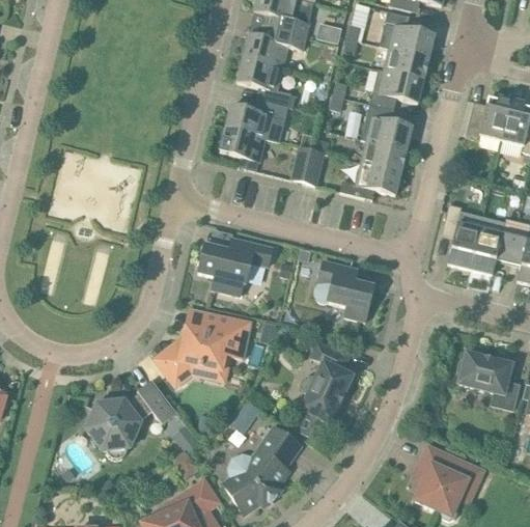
[(313,2),(305,0),(257,0),(255,11),(267,15),(263,26),(305,36),(313,2)]
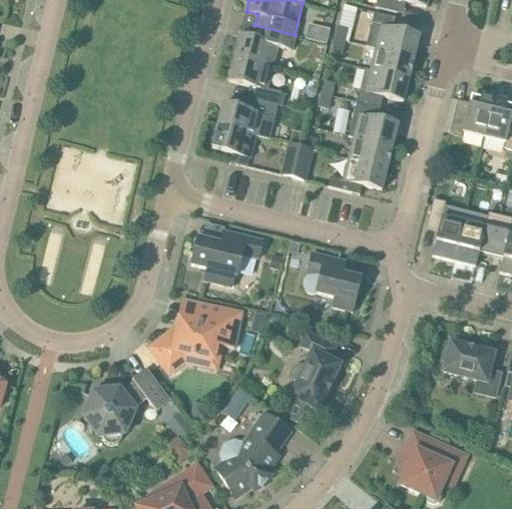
[(377,0),(376,5),(398,10),(401,0),(406,0),(428,5),(429,0),(377,0)]
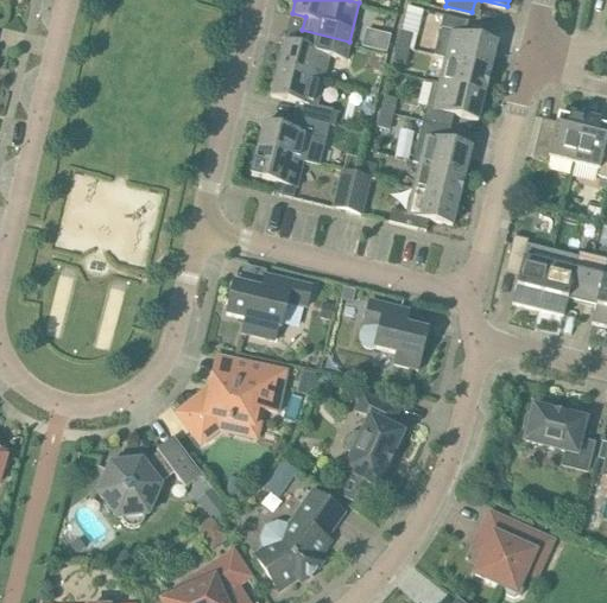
[(438,37),(435,52),(447,55),(492,67),(499,40),(467,32),(470,18),(444,12),(438,37)]
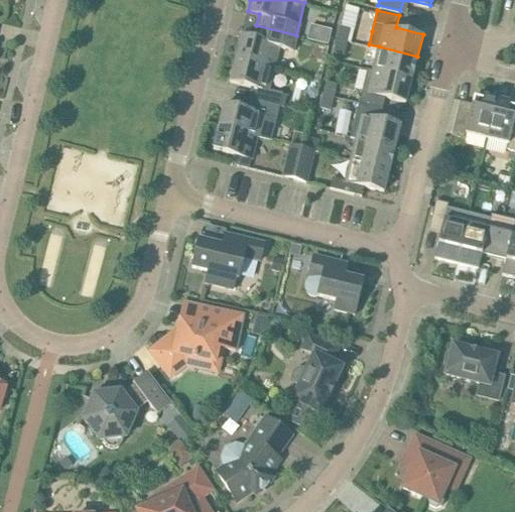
[(313,20),(310,37),(331,41),(335,24),(313,20)]
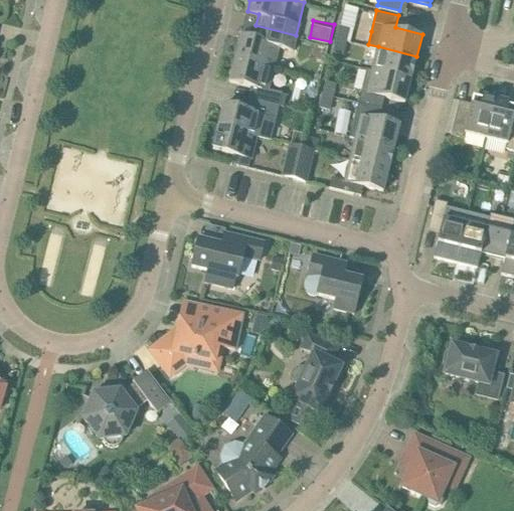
[(340,23),(336,36),(347,39),(350,26),(340,23)]
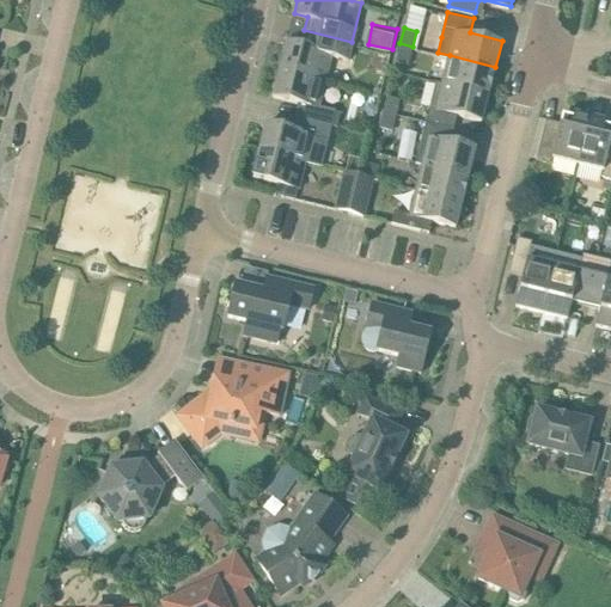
[(287,41),(280,67),(327,79),(333,54),(347,57),(348,56),(352,42),(304,30),(300,44),(287,41)]
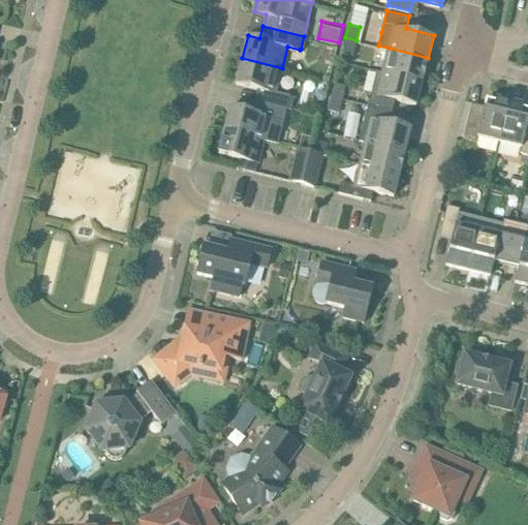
[(356,40),(345,37),(342,54),(353,57),(356,40)]
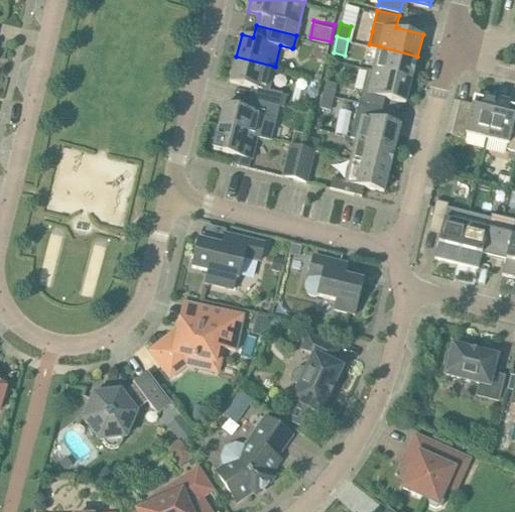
[(379,46),(374,68),(412,78),(417,56),(379,46)]
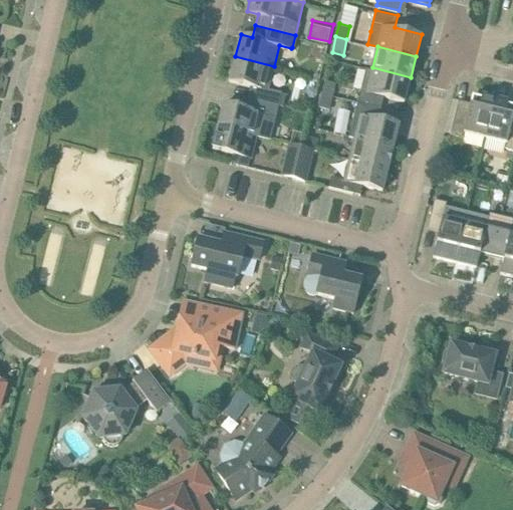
[(249,83),(268,88),(274,66),(235,56),(230,79),(249,83)]
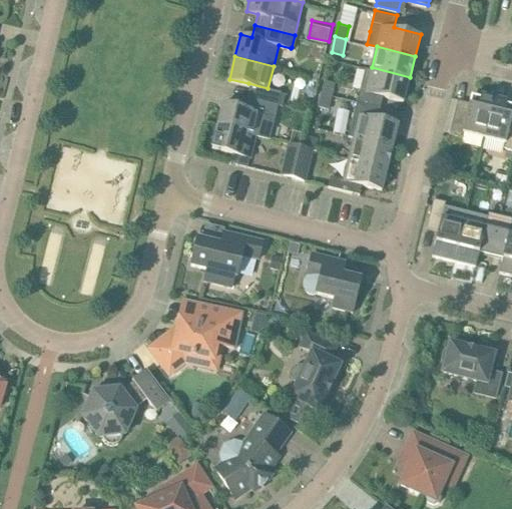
[(405,99),(410,77),(372,67),(366,66),(358,100),(375,104),(378,93),(405,99)]
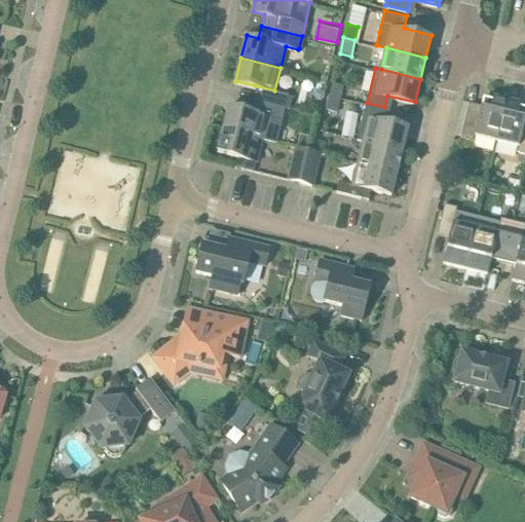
[(330,94),(341,97),(345,82),(333,79),(330,94)]
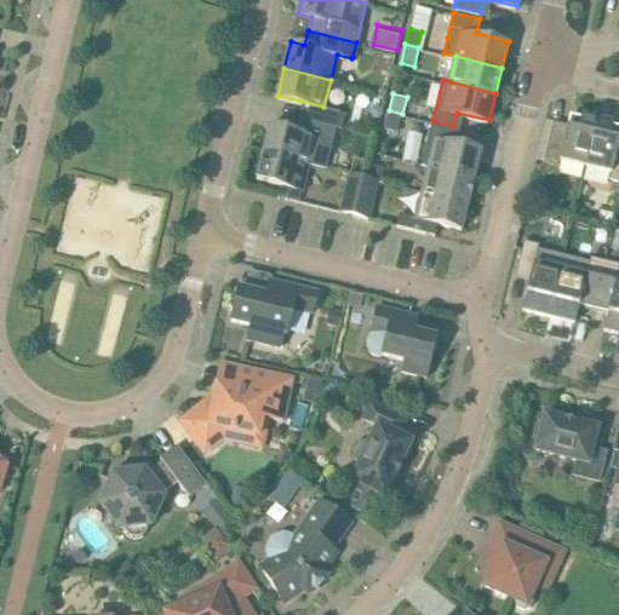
[(325,121),(338,125),(342,111),(328,108),(325,121)]
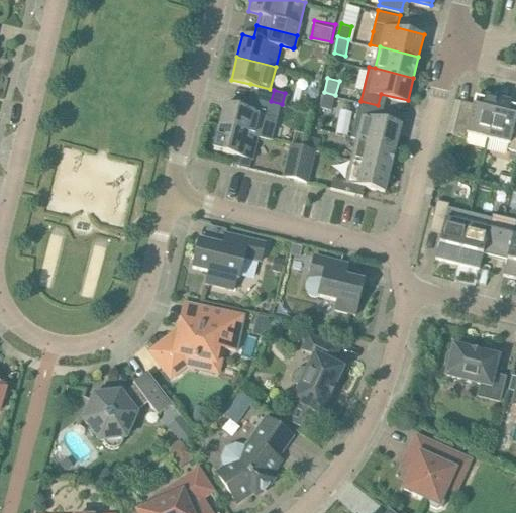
[(321,105),(332,108),(335,95),(324,92),(321,105)]
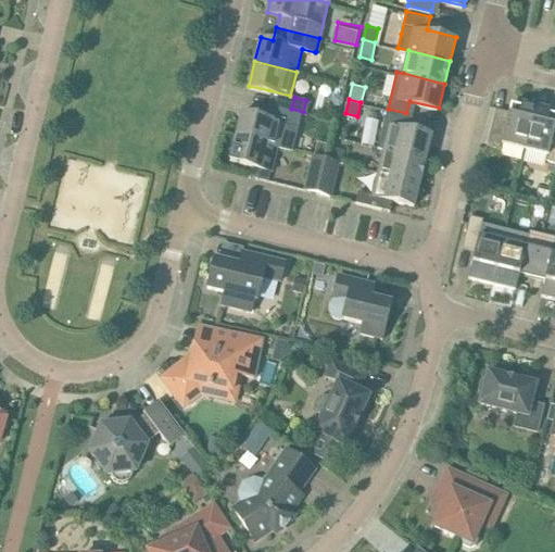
[(503,141),(526,147),(537,104),(522,100),(521,104),(512,102),(511,110),(497,107),(489,142),(502,146),(503,141)]
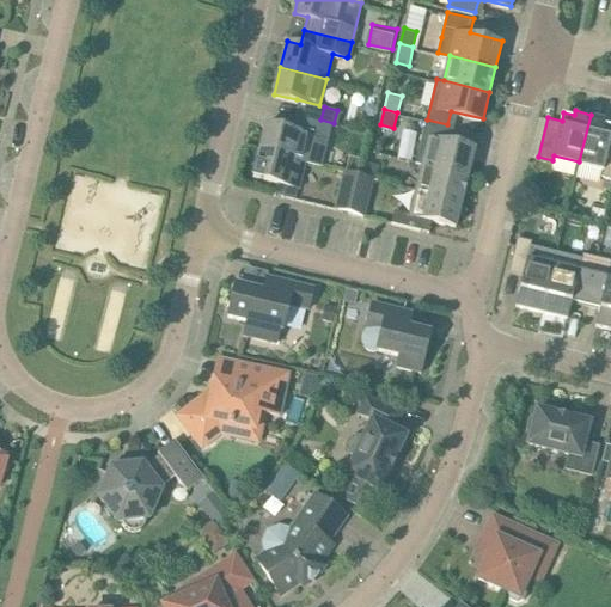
[(606,118),(591,115),(579,161),(604,167),(603,173),(610,176),(610,124),(605,123),(606,118)]
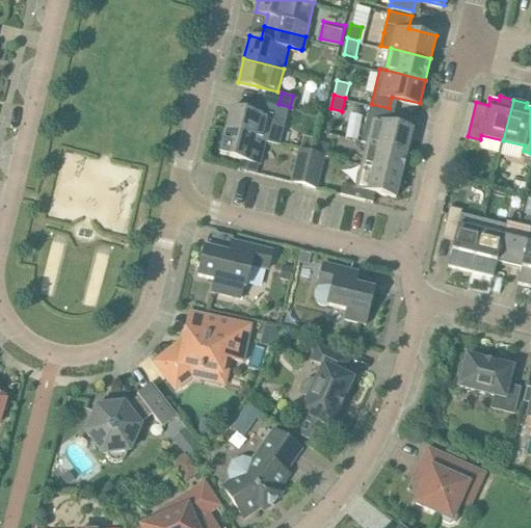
[(232,106),(227,129),(266,138),(281,142),(287,120),(290,107),(279,104),(264,101),(262,113),(253,111),(232,106)]
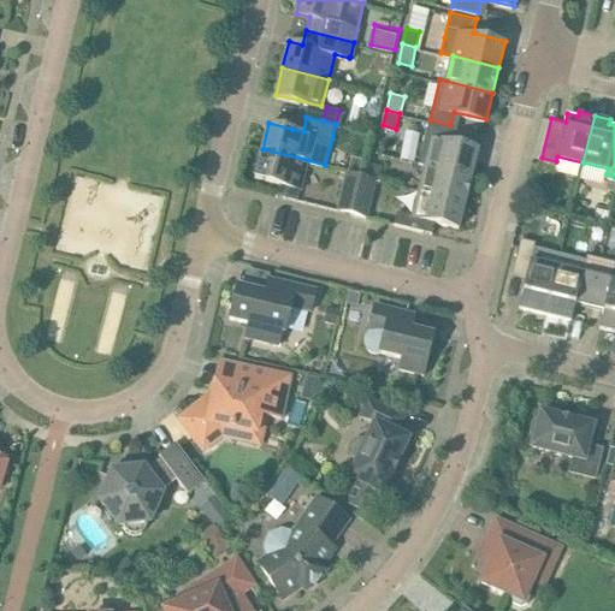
[(450,125),(430,120),(420,161),(426,162),(472,175),(479,147),(447,140),(450,125)]
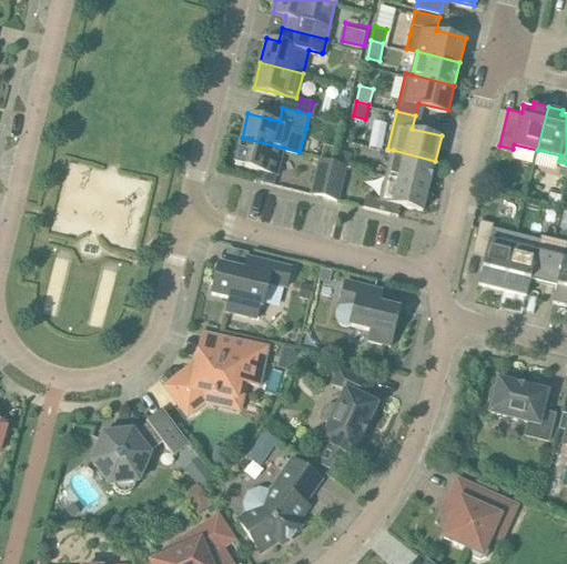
[(279,172),(284,148),(242,138),(235,162),(279,172)]
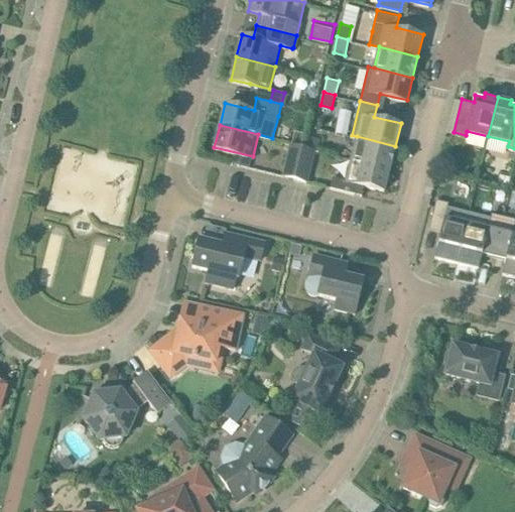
[(308,132),(305,146),(317,149),(322,135),(308,132)]
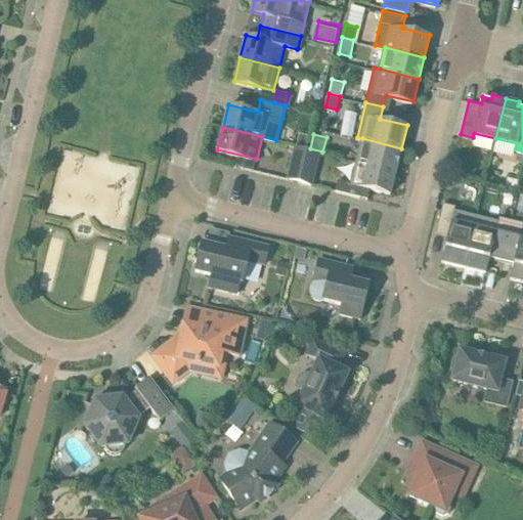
[(396,170),(401,148),(362,138),(357,160),(396,170)]
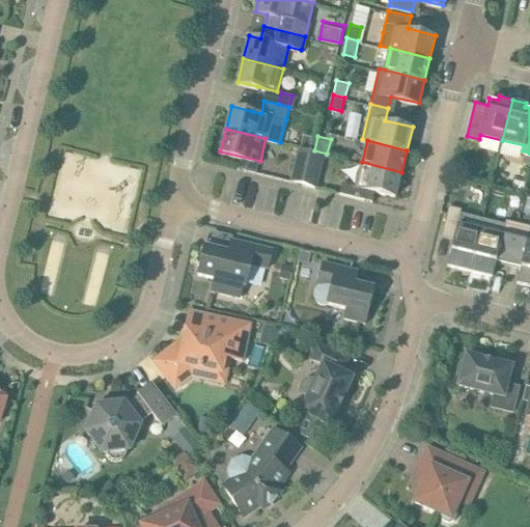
[(304,183),(312,150),(299,147),(290,179),(304,183)]
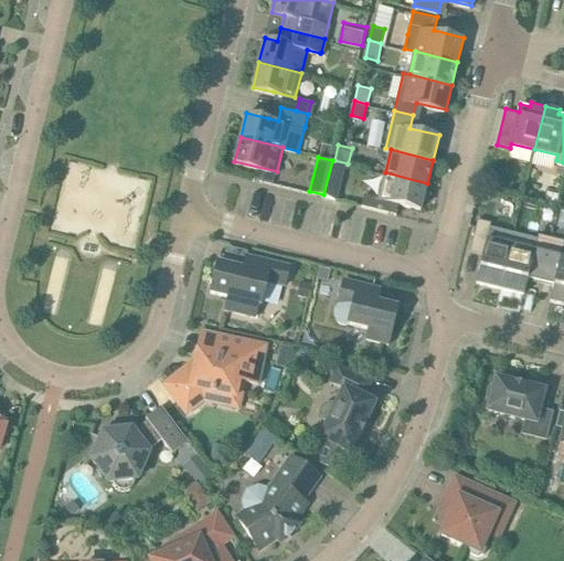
[(346,163),(332,160),(323,194),(337,198),(346,163)]
